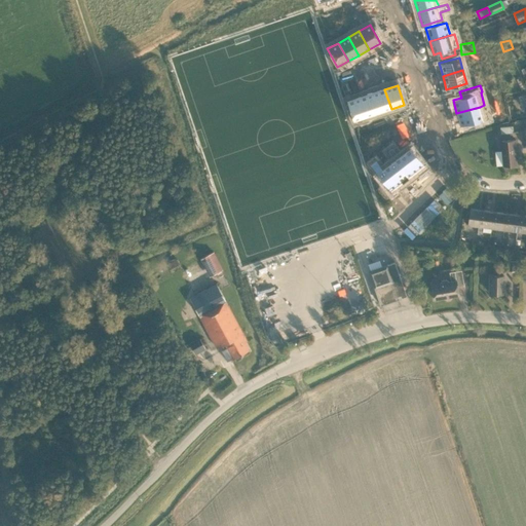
[(384,89),(372,94),(379,114),(391,109),(384,89)]
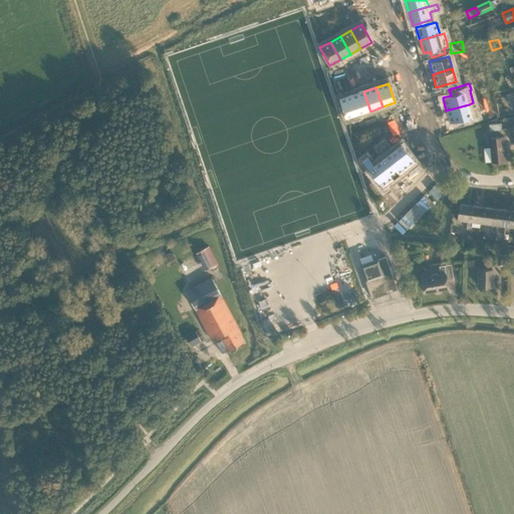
[(363,91),(351,96),(358,115),(370,111),(363,91)]
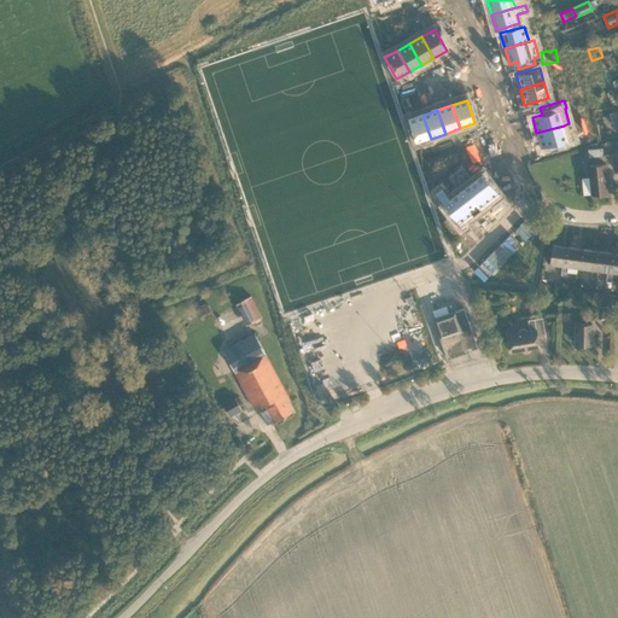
[(423,116),(408,121),(417,144),(431,139),(423,116)]
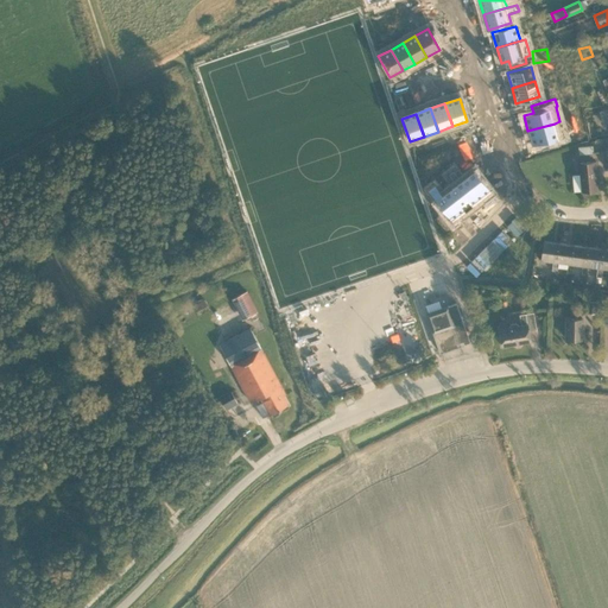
[(555,124),(527,131),(532,146),(548,141),(550,149),(568,143),(565,137),(564,137),(563,131),(557,133),(555,124)]
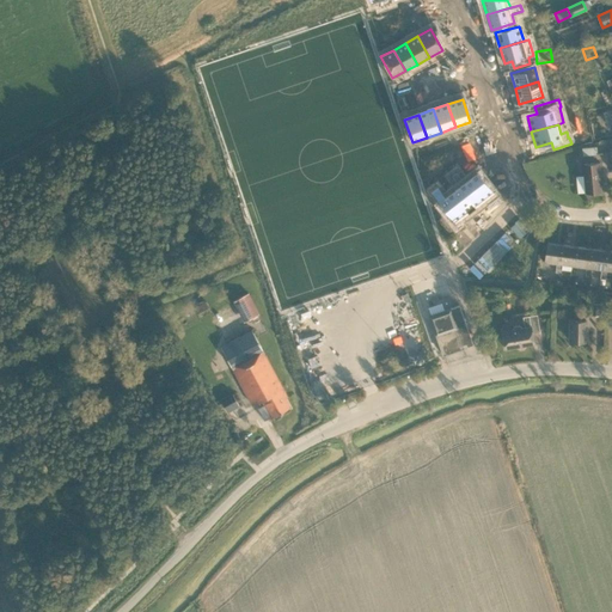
[(601,173),(600,163),(581,164),(582,175),(583,175),(586,193),(601,191),(599,173),(601,173)]
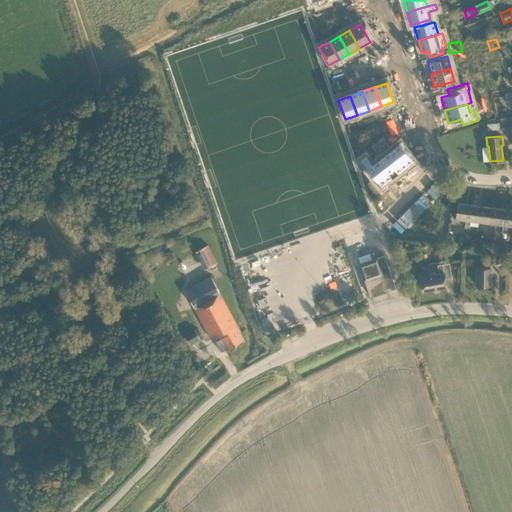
[(382,143),(377,147),(384,155),(378,160),(392,177),(402,170),(388,152),(382,143)]
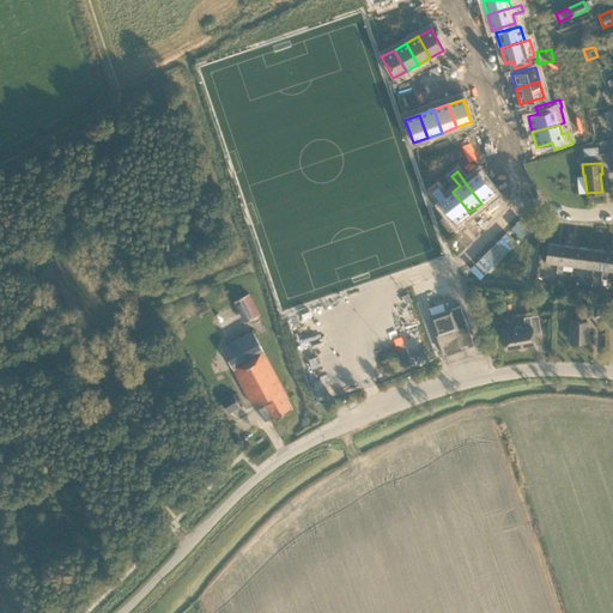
[(478,171),(465,182),(481,204),(484,201),(484,202),(489,200),(487,199),(495,193),(478,171)]
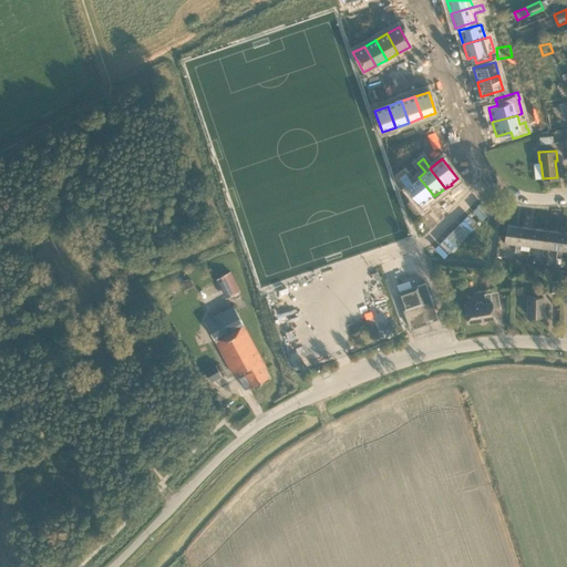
[(404,173),(400,176),(422,206),(434,196),(419,177),(412,182),(404,173)]
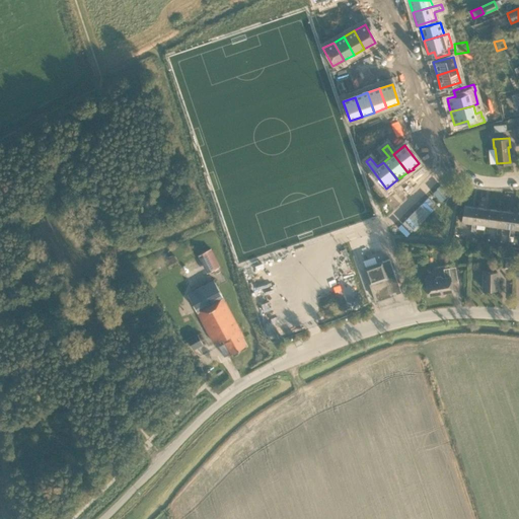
[(513,211),(506,211),(507,226),(514,226),(513,218),(518,218),(518,201),(513,201),(513,211)]
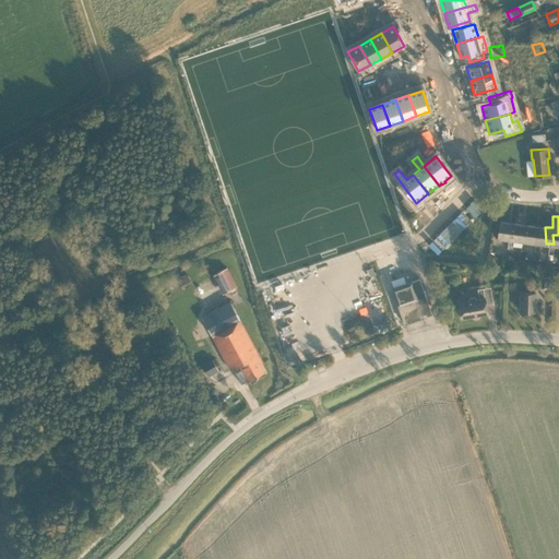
[(213,274),(223,294),(237,286),(227,266),(213,274)]
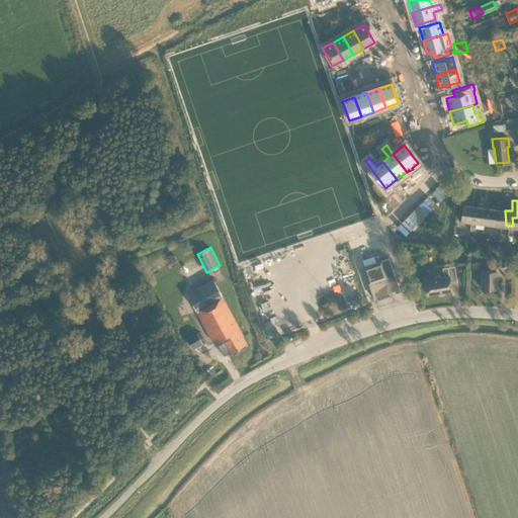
[(169,264),(177,260),(175,255),(167,259),(169,264)]
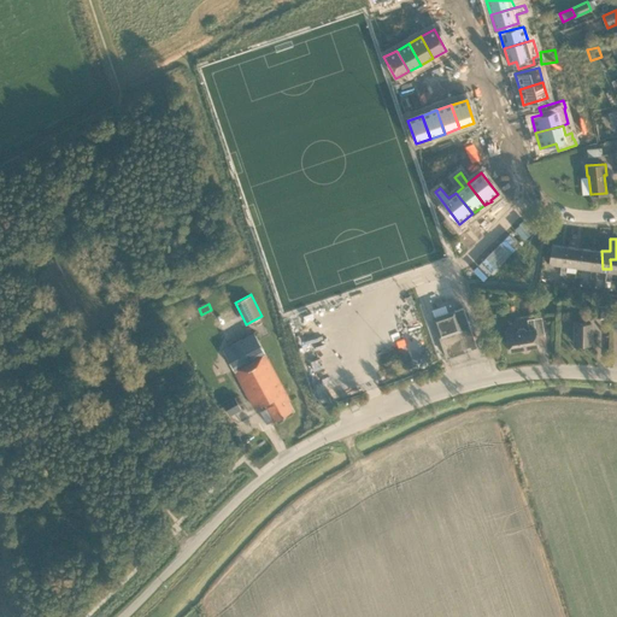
[(448,313),(446,305),(432,309),(435,318),(433,318),(447,358),(468,351),(466,348),(470,347),(471,350),(474,350),(477,347),(464,307),(454,311),(448,313)]
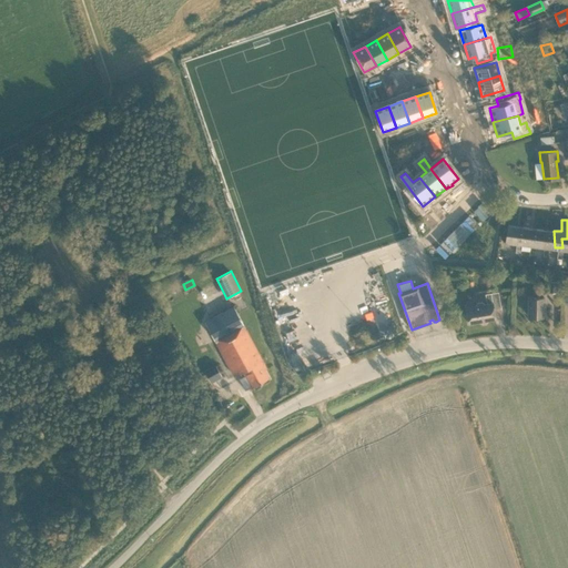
[(558,282),(548,282),(548,293),(558,293),(558,282)]
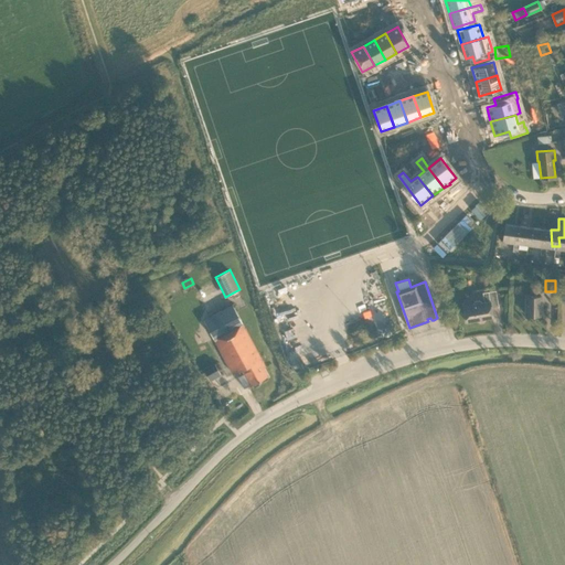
[(473,305),(464,306),(466,322),(493,318),(491,308),(499,306),(496,290),(482,292),(484,302),(482,302),(480,300),(475,301),(473,305)]
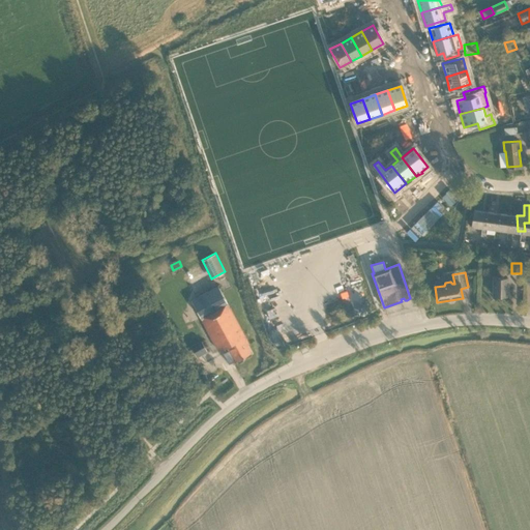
[(494,277),(494,296),(507,296),(507,277),(494,277)]
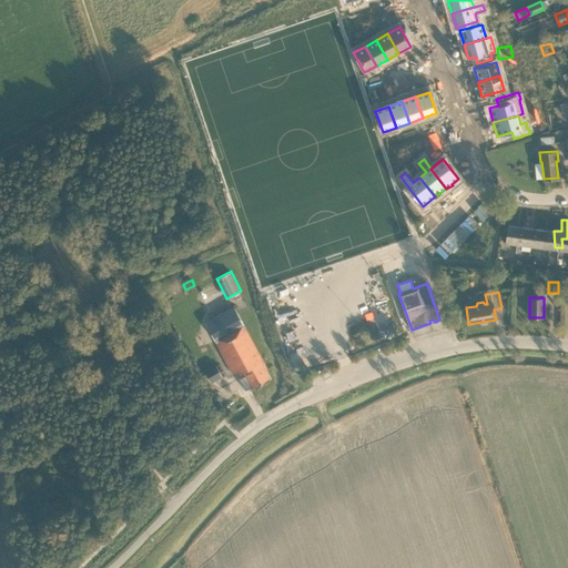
[(236,314),(235,312),(208,326),(234,376),(243,371),(252,387),(253,386),(254,387),(262,383),(262,382),(270,377),(265,369),(267,368),(237,313),(236,314)]
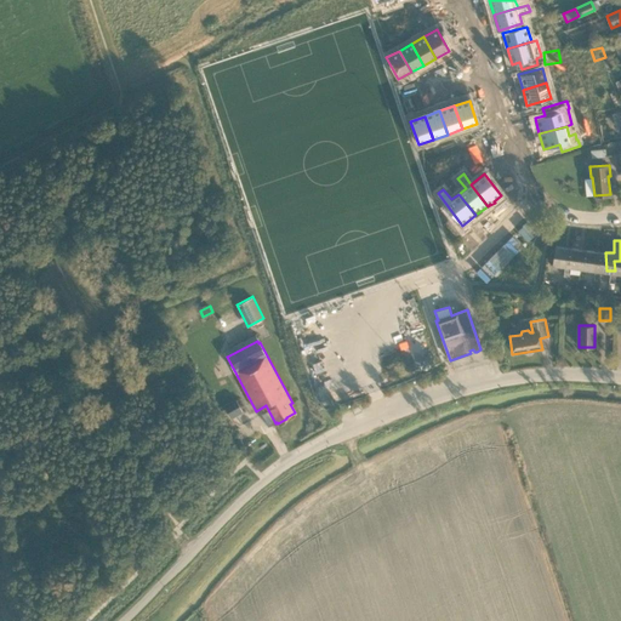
[(235,399),(224,405),(228,414),(240,406),(235,399)]
